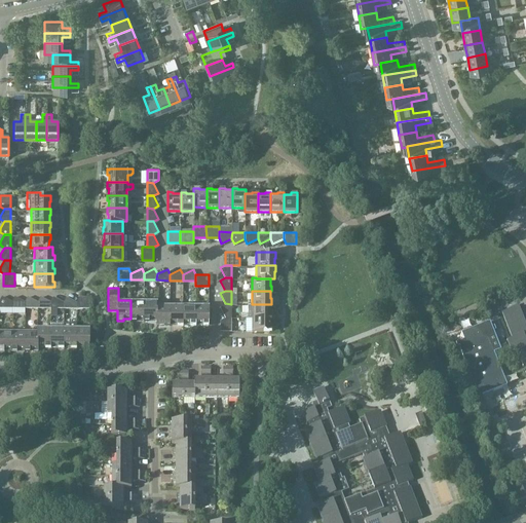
[(0,305),(11,306),(11,300),(1,295),(0,297),(0,305)]
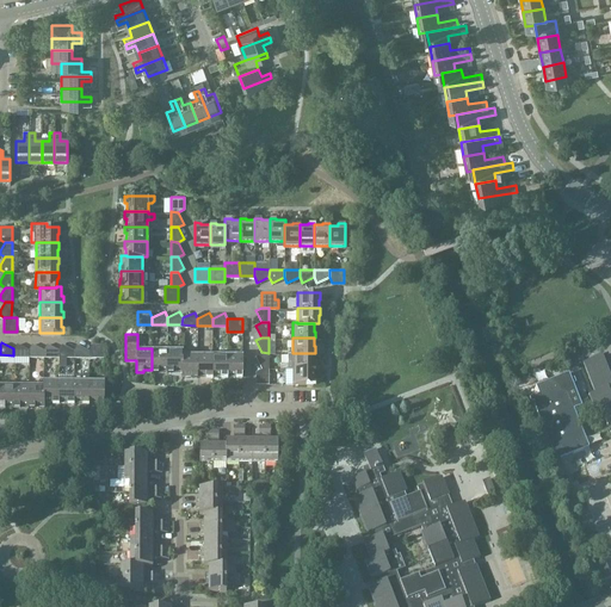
[(13,355),(29,355),(29,348),(17,342),(13,348),(13,355)]
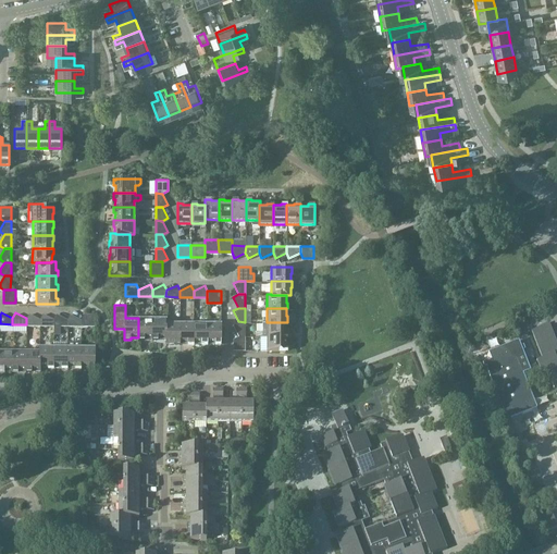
[(39,324),(39,318),(28,312),(26,318),(26,324),(39,324)]
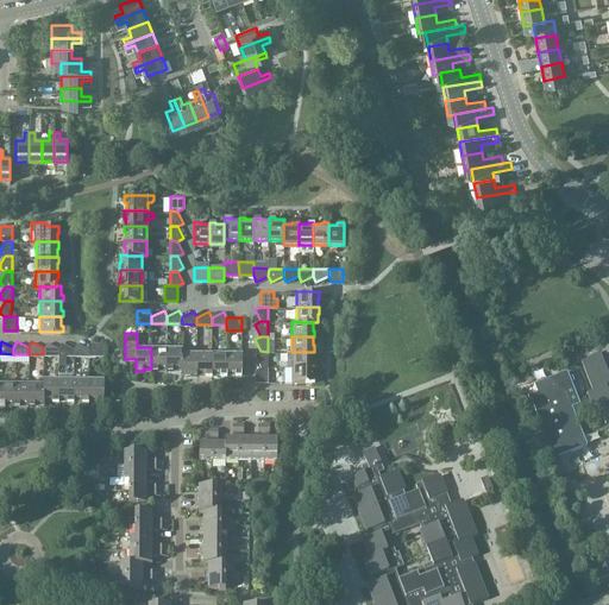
[(46,341),(43,347),(43,354),(58,354),(58,347),(46,341)]
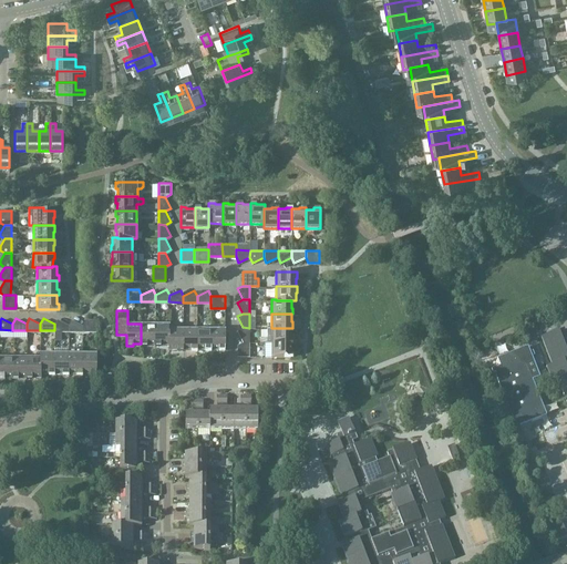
[(54,324),(54,330),(69,330),(69,324),(68,324),(57,318),(54,324)]
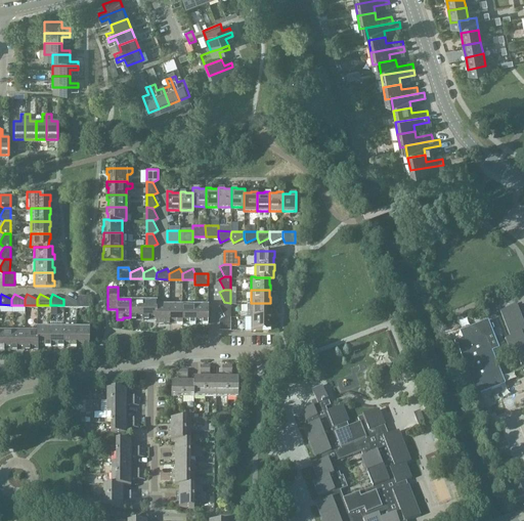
[(66,294),(62,299),(63,299),(63,305),(76,305),(76,299),(66,294)]
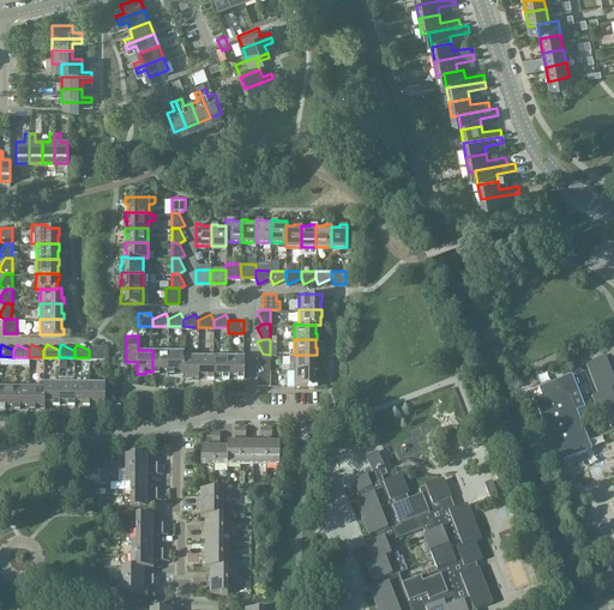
[(89,350),(89,357),(104,357),(104,344),(91,344),(89,350)]
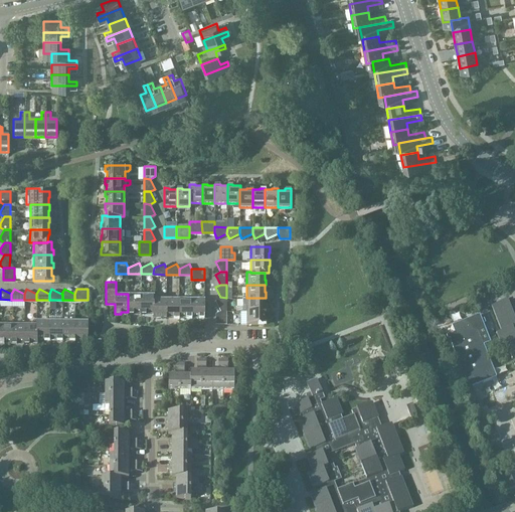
[(141,294),(128,294),(128,312),(128,314),(134,314),(134,312),(141,312),(141,294)]
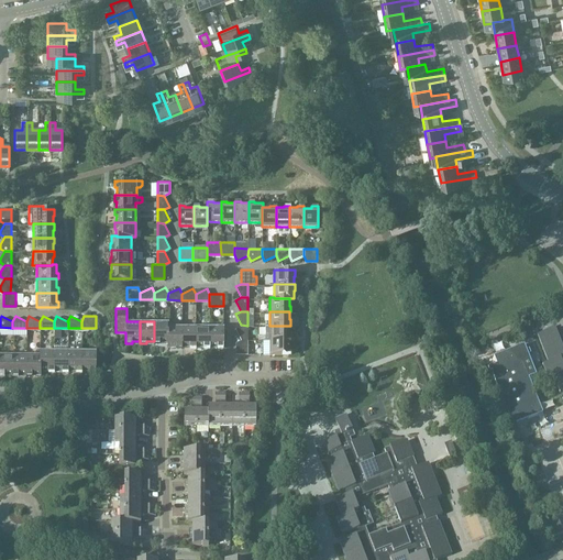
[(154,321),(154,341),(154,343),(161,343),(161,342),(167,342),(167,326),(168,326),(168,321),(154,321)]
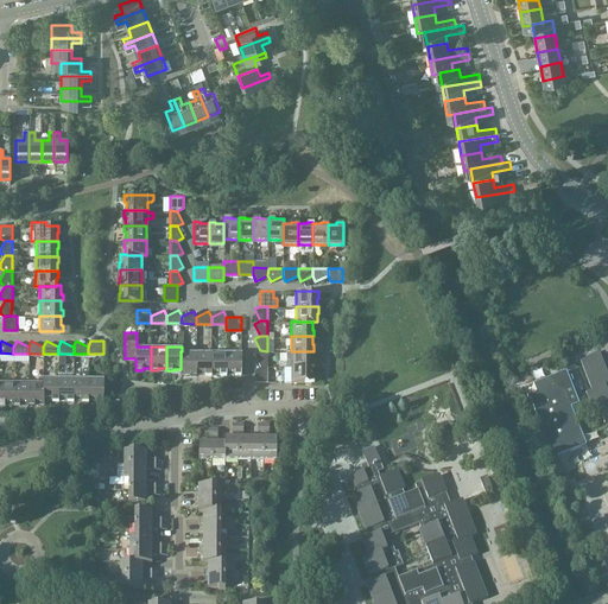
[(267,351),(260,350),(254,354),(260,366),(267,366),(267,351)]
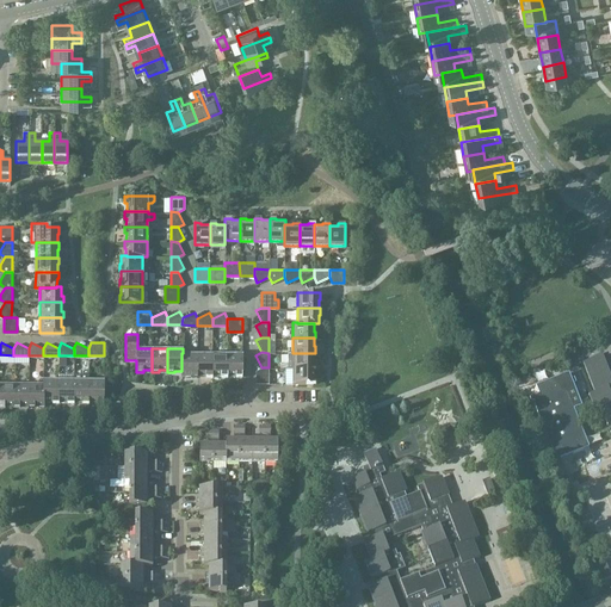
[(610,363),(606,352),(600,354),(600,353),(581,361),(582,361),(588,376),(587,377),(588,377),(594,390),(587,392),(587,394),(588,392),(594,407),(593,408),(599,406),(606,423),(610,421),(610,363)]
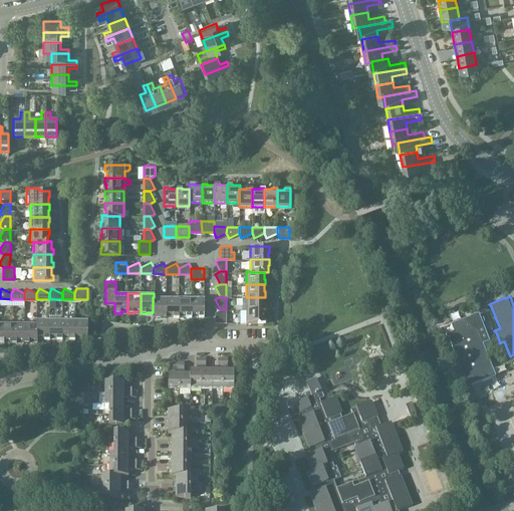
[(166,317),(166,316),(166,297),(154,297),(153,297),(153,312),(153,316),(160,316),(160,317),(166,317)]
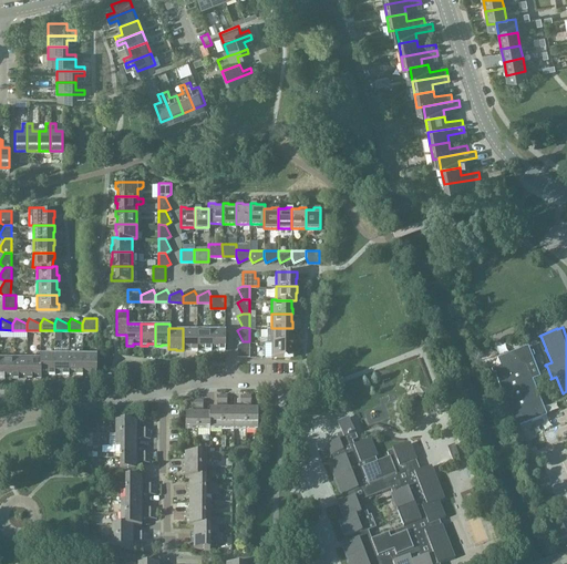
[(196,350),(196,349),(196,328),(183,328),(183,349),(191,349),(191,350),(196,350)]
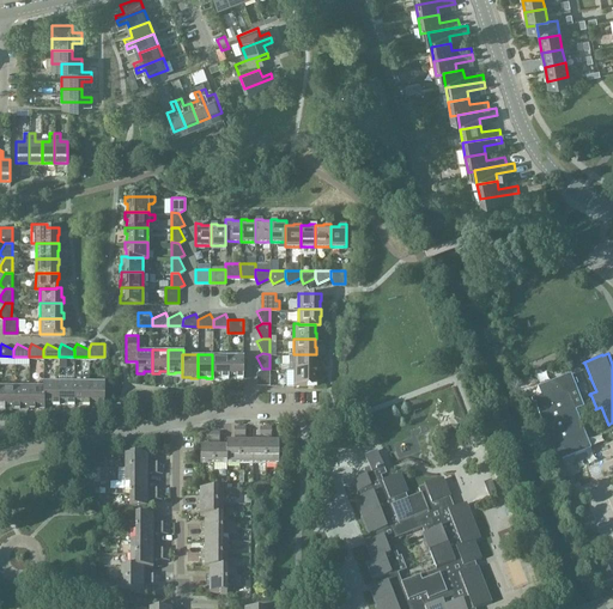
[(228,378),(228,377),(228,354),(212,354),(212,377),(220,377),(220,378),(228,378)]
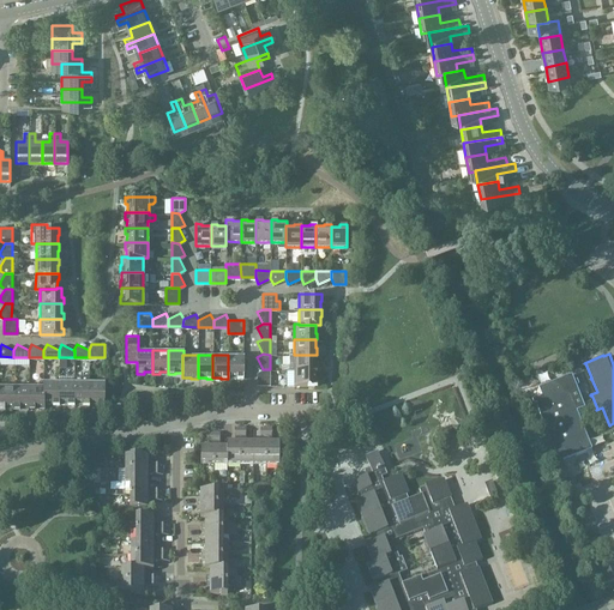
[(244,356),(228,355),(228,378),(236,378),(236,379),(244,379),(244,374),(244,356)]
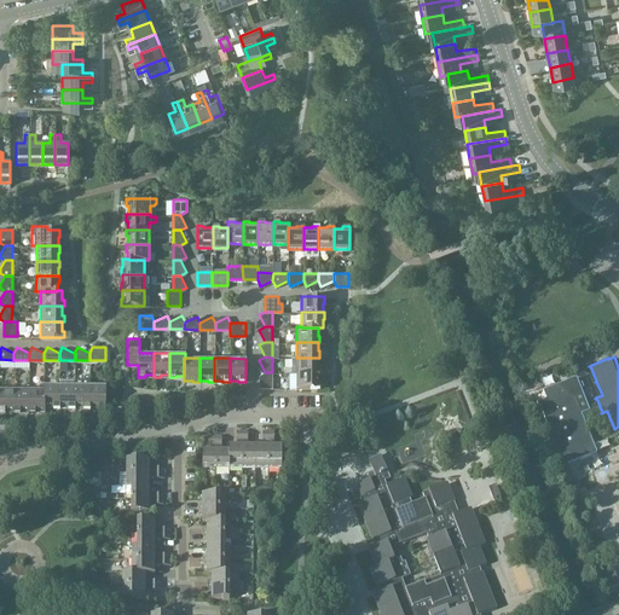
[(318,366),(318,358),(296,358),(296,372),(318,372),(319,372),(319,366),(318,366)]
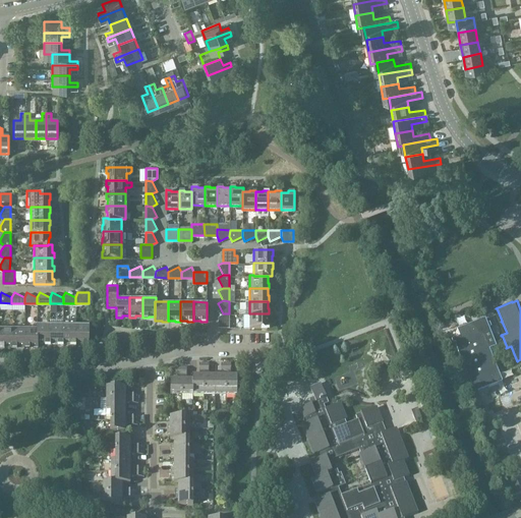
[(229,327),(229,313),(223,313),(218,315),(218,327),(229,327)]
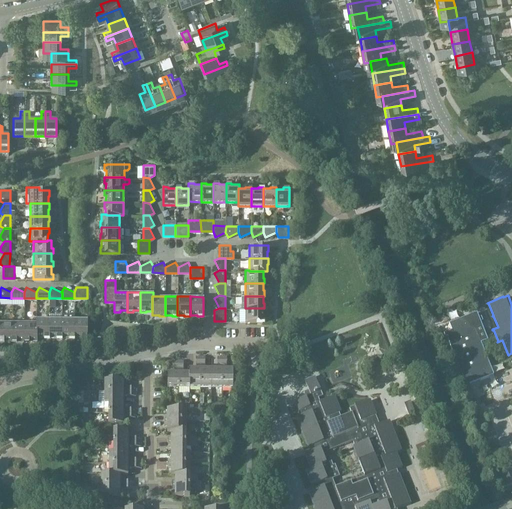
[(263,316),(263,308),(245,308),(245,321),(264,321),(264,316),(263,316)]
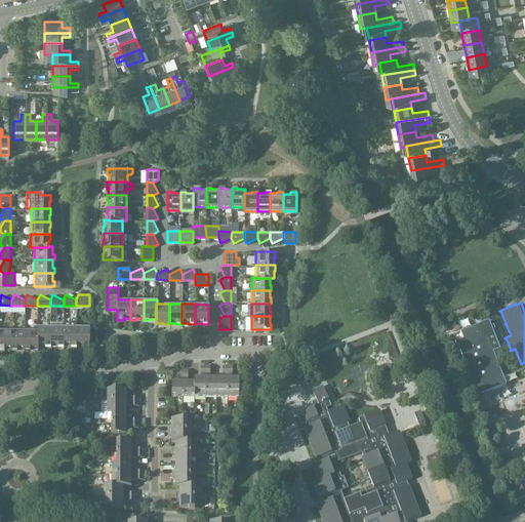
[(488,319),(459,330),(466,344),(458,347),(477,394),(506,383),(492,350),(499,348),(492,328),(494,327),(493,323),(490,324),(488,319)]
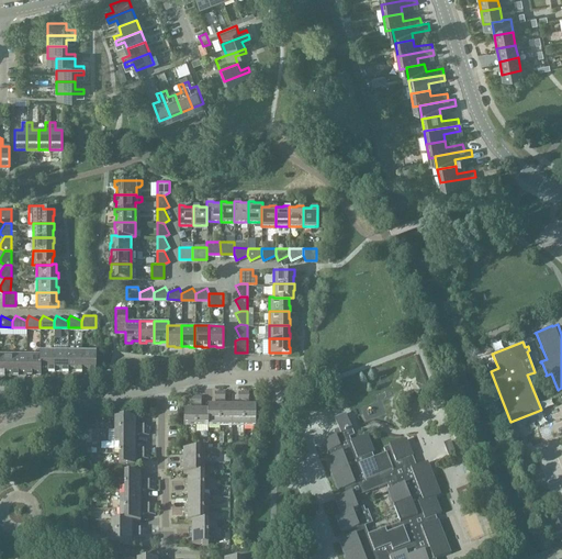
[(81,369),(81,349),(81,345),(67,345),(67,349),(67,369),(75,369),(75,371),(81,371),(81,369)]
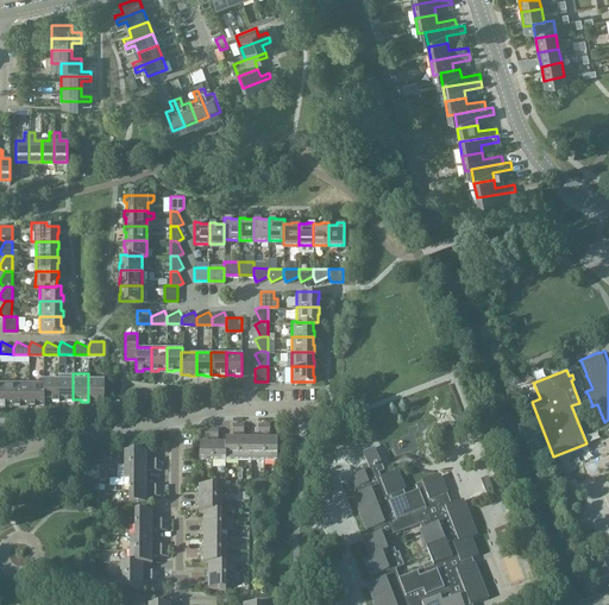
[(58,402),(58,399),(58,378),(43,378),(43,383),(43,398),(43,399),(51,399),(51,402),(58,402)]
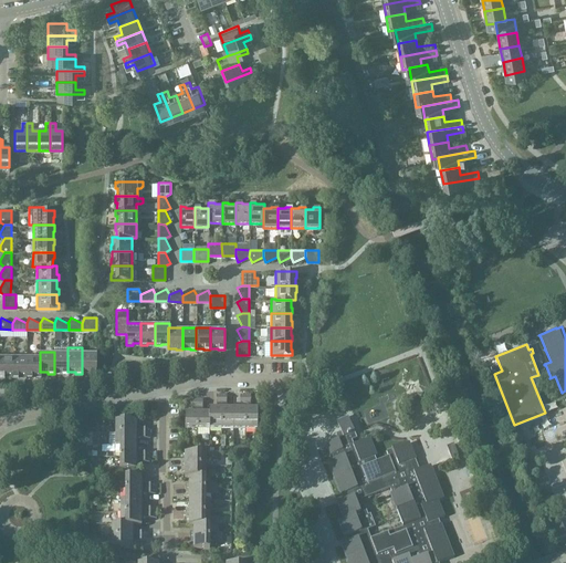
[(67,374),(67,372),(67,352),(54,352),(54,372),(62,372),(62,374),(67,374)]
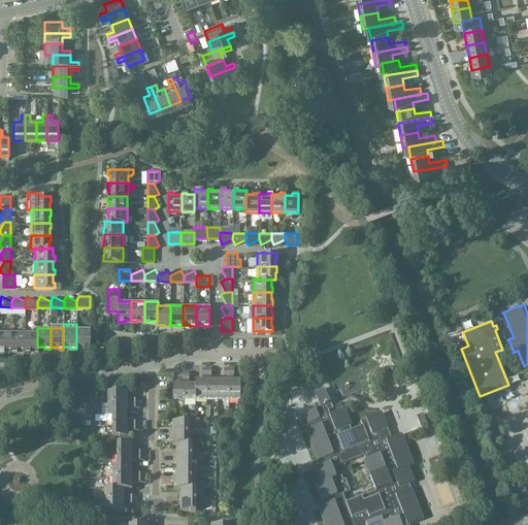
[(90,328),(76,328),(76,347),(84,348),(84,349),(89,349),(89,346),(90,346),(90,328)]
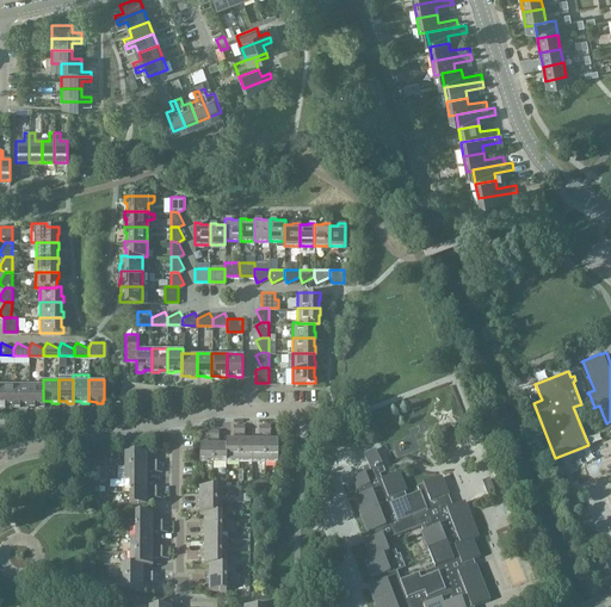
[(5,406),(13,406),(13,384),(0,383),(0,407),(5,408),(5,406)]
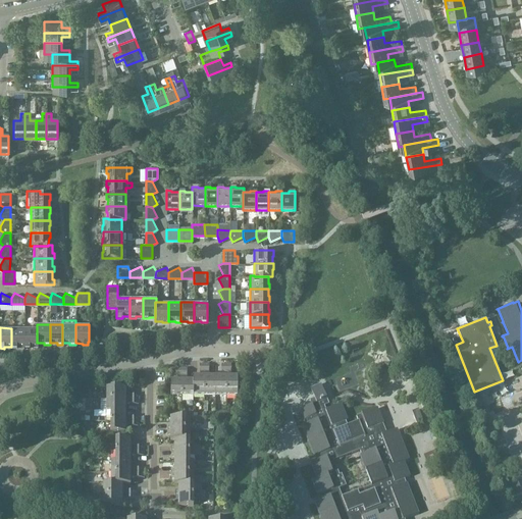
[(11,328),(11,347),(11,349),(17,349),(17,347),(24,347),(24,328),(11,328)]
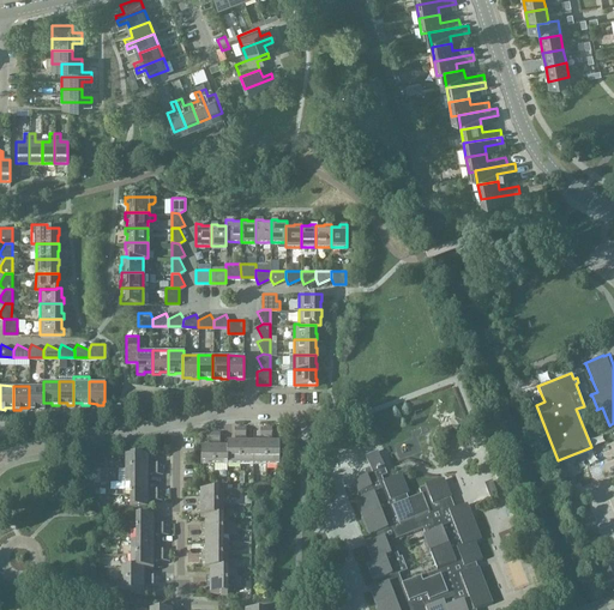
[(29,386),(29,408),(29,410),(35,410),(35,408),(43,408),(43,403),(43,402),(43,386),(29,386)]
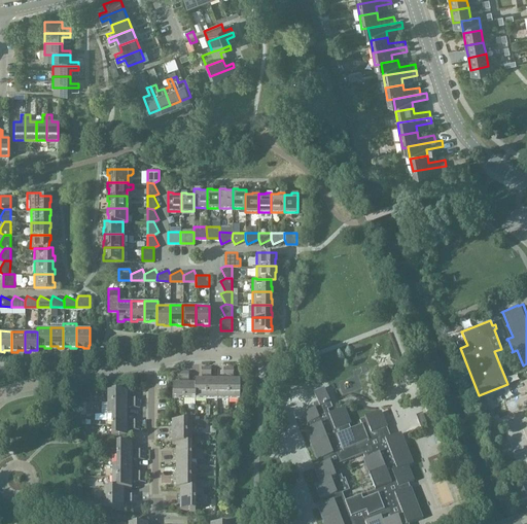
[(195,378),(195,382),(195,396),(206,397),(206,365),(201,365),(201,378),(195,378)]
